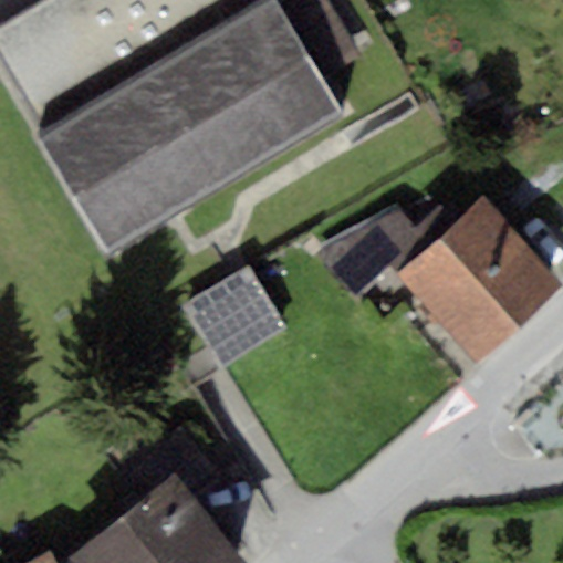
[(45,0),(0,28),(0,75),(35,133),(256,0),(45,0)]
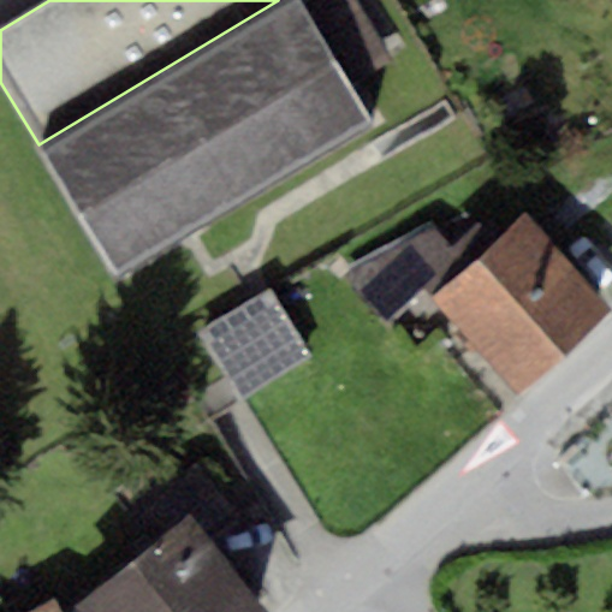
[(278,0),(39,144),(120,275),(375,128),(301,0),(278,0)]
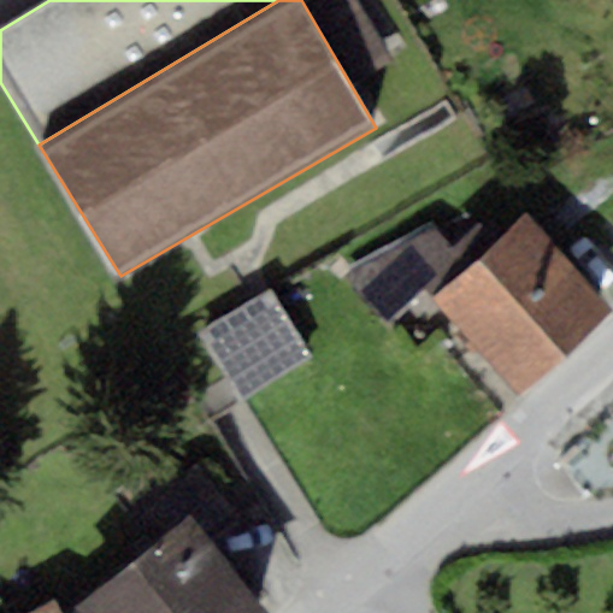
[(612,308),(540,213),(437,293),(513,392),(612,313),(612,308)]
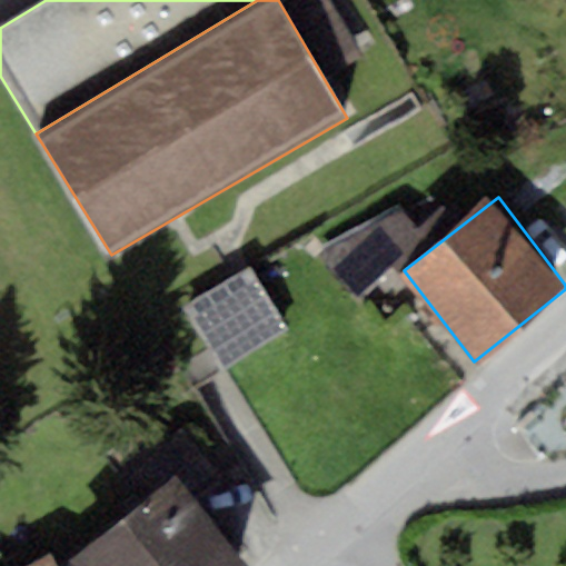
[(348,286),(426,236),(403,200),(325,251),(348,286)]
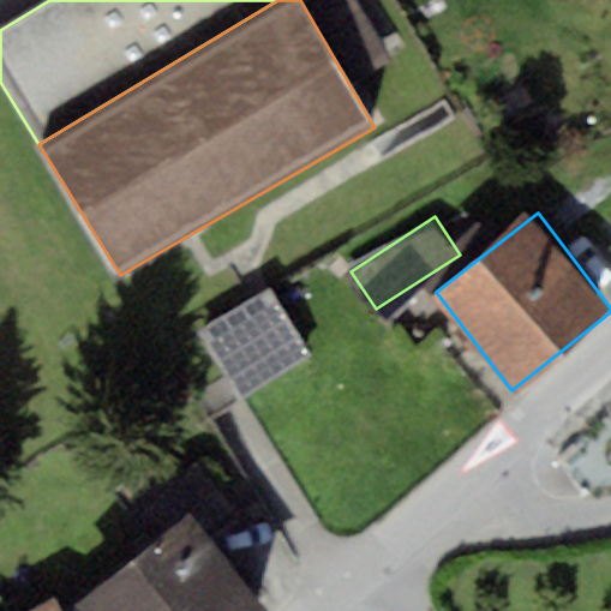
[(275,291),(207,331),(241,393),(311,352),(275,291)]
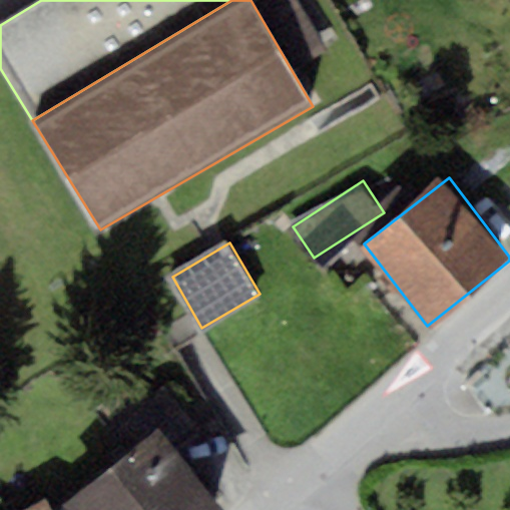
[(147,426),(57,502),(63,509),(215,509),(217,509),(147,426)]
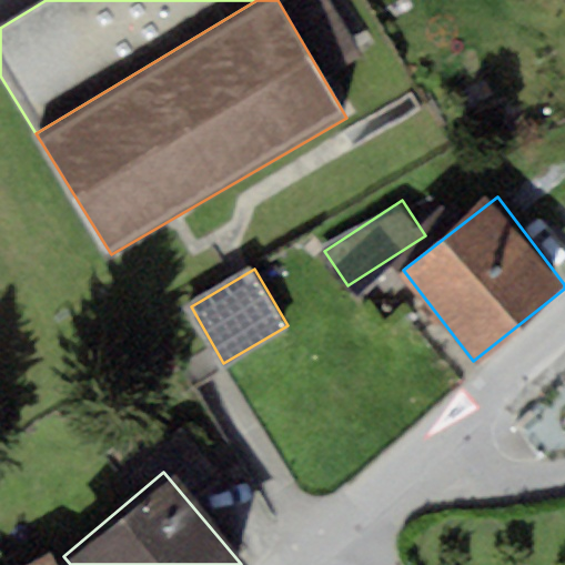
[(61,564),(54,550),(23,564),(61,564)]
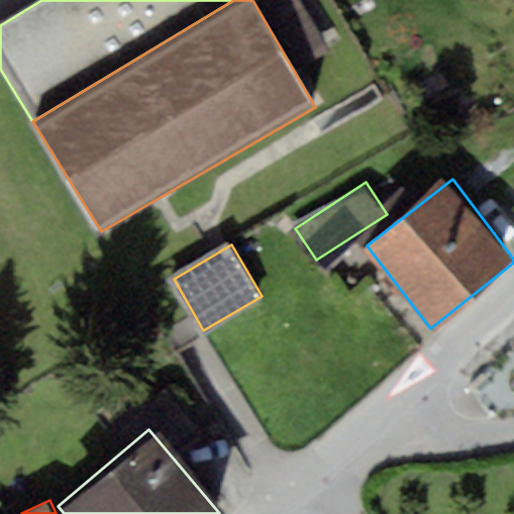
All buildings are outlined.
